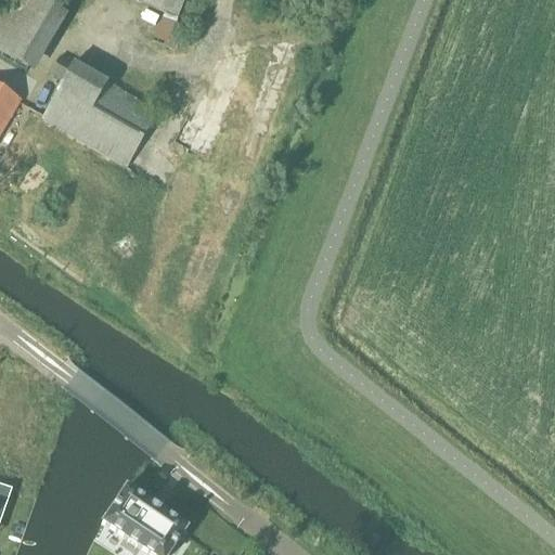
[(35,0),(16,0),(0,27),(0,55),(31,75),(65,17),(35,0)]
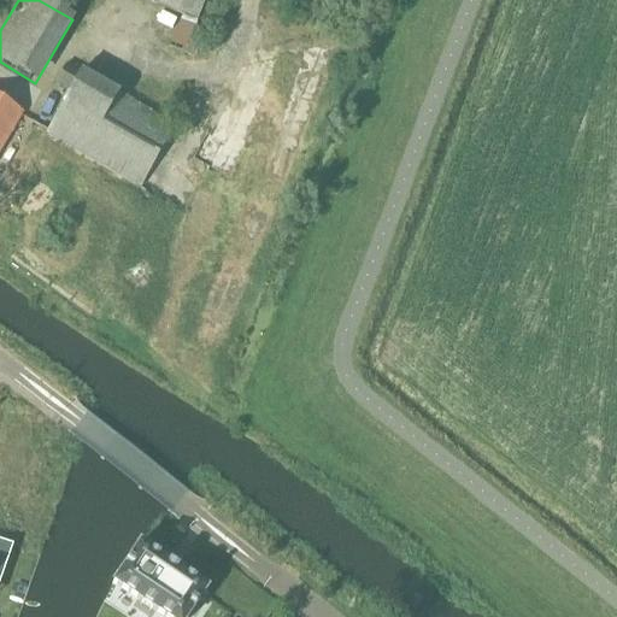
[(144,0),(195,22),(204,0),(144,0)]
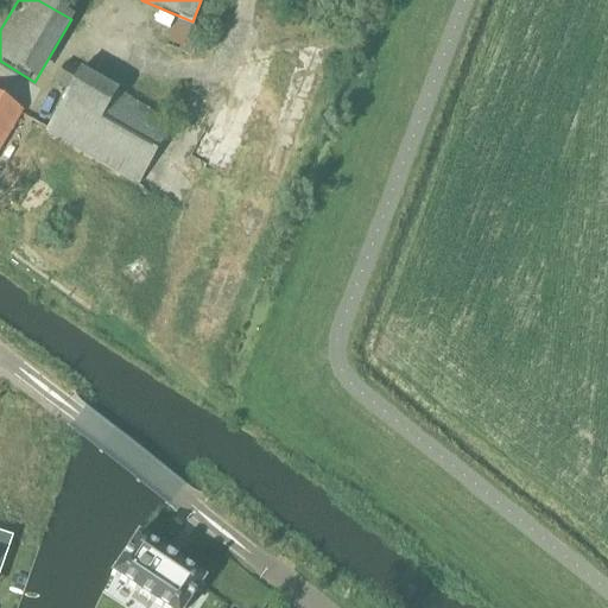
[(68,92),(44,132),(138,185),(143,177),(171,125),(64,64),(54,83),(68,92)]
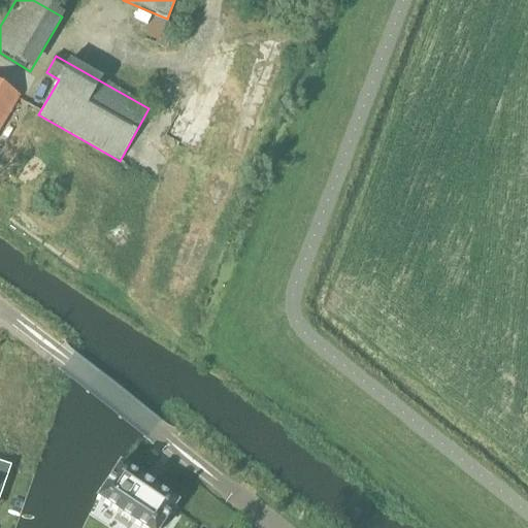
[(0,128),(19,97),(0,86),(0,128)]
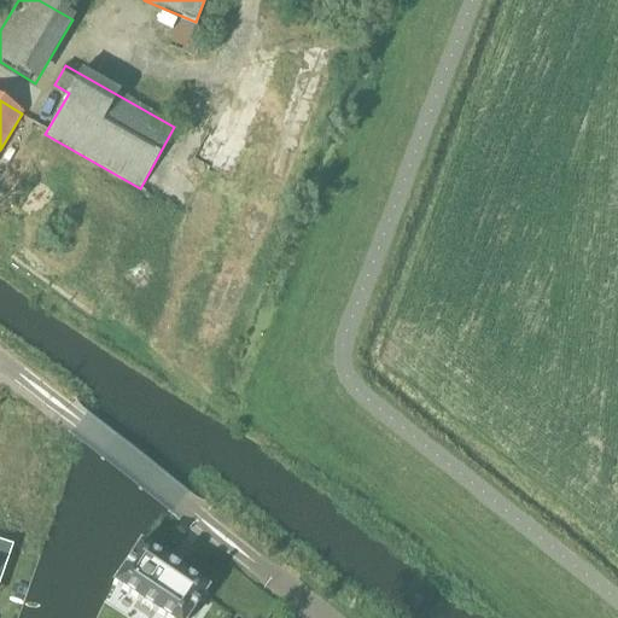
[(0,567),(3,569),(11,547),(0,543),(0,567)]
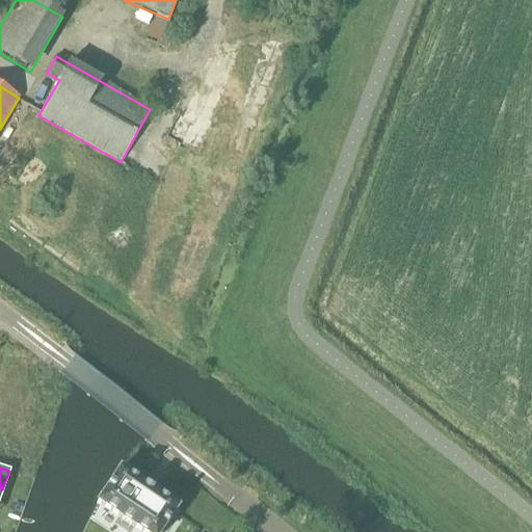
[(120,472),(98,504),(139,531),(160,531),(176,508),(120,472)]
